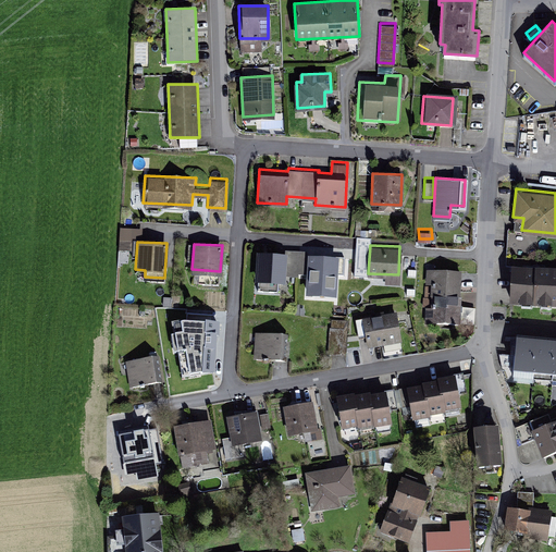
[(258,252),(256,282),(285,284),(286,274),(306,276),(305,297),(336,298),(338,272),(344,272),(345,255),(317,254),(317,257),(307,256),(307,249),(284,247),(283,254),(258,252)]
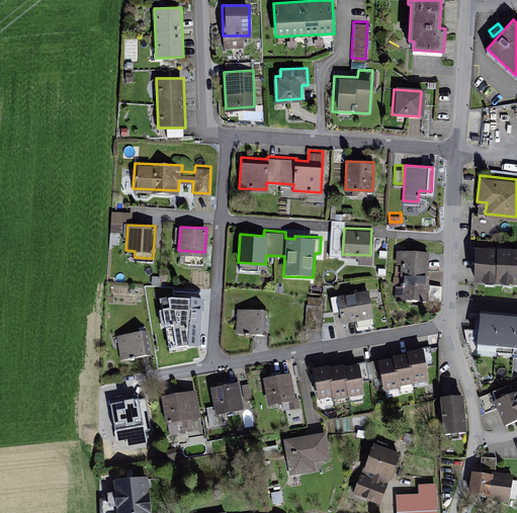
[(428,275),(429,251),(397,250),(396,274),(394,274),(393,282),(400,282),(400,284),(395,283),(394,300),(428,301),(429,275),(428,275)]
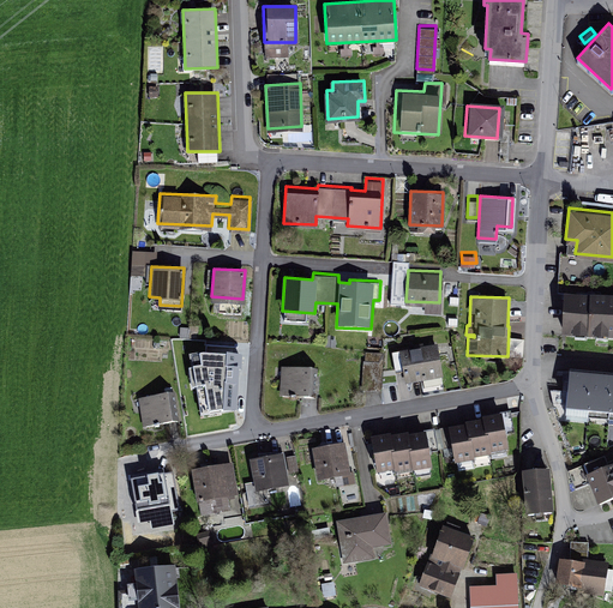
[(612,299),(565,296),(563,336),(612,338),(612,299)]
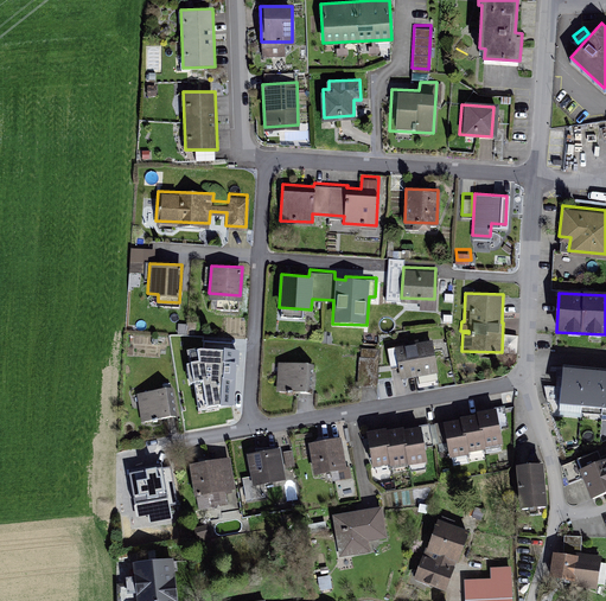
[(395,345),(399,373),(434,369),(431,339),(395,345)]
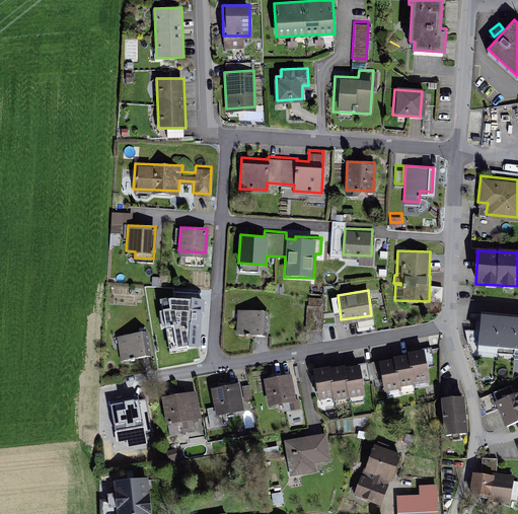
[(170,297),(158,299),(160,310),(157,310),(160,329),(164,329),(168,353),(199,347),(201,300),(170,297)]
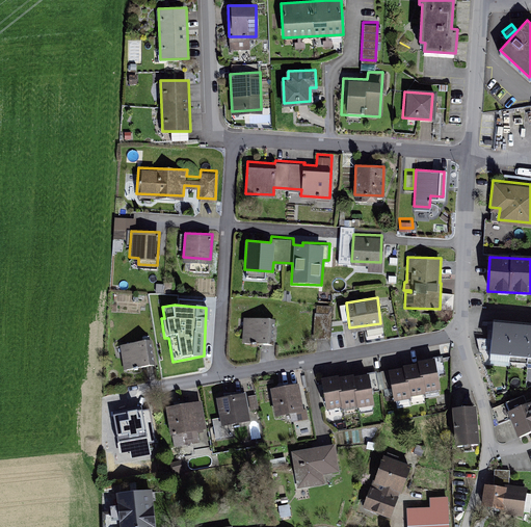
[(243,315),(242,338),(272,339),(273,317),(243,315)]
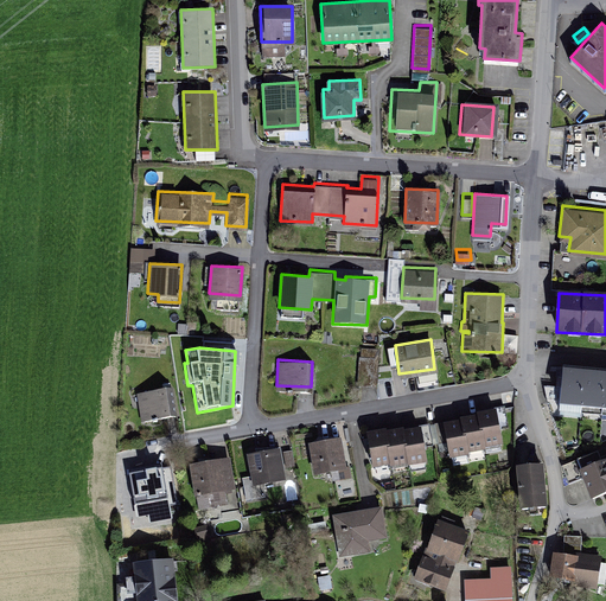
[(605,413),(605,373),(565,370),(561,409),(605,413)]
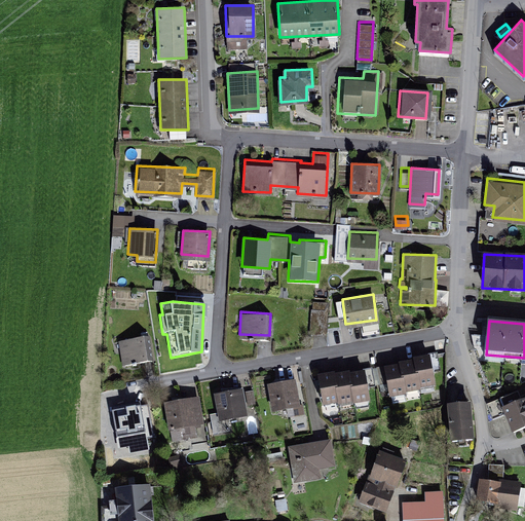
[(119,337),(122,360),(152,356),(149,333),(119,337)]
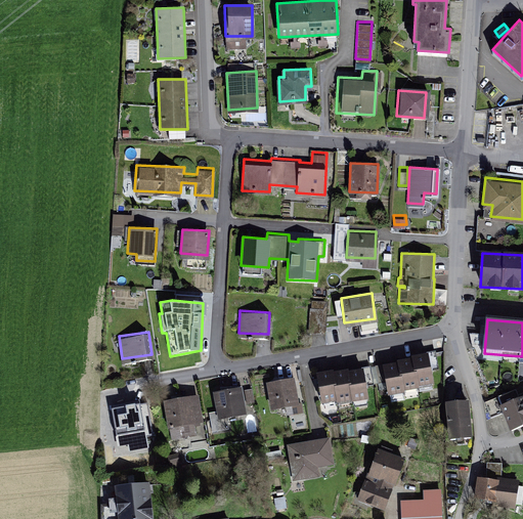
[(384,379),(387,397),(404,394),(404,391),(419,389),(418,387),(433,384),(430,369),(439,368),(435,348),(412,352),(413,356),(410,357),(411,358),(396,361),(396,362),(389,364),(388,361),(375,363),(378,380),(384,379)]
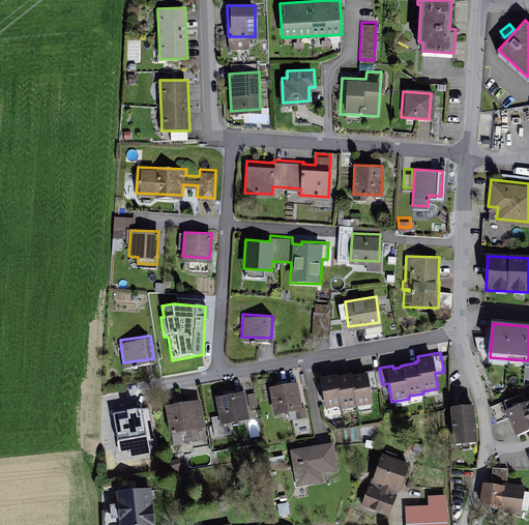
[(319,378),(325,409),(340,407),(340,409),(354,406),(355,408),(372,405),(370,389),(378,387),(374,369),(365,370),(366,374),(352,377),(351,375),(336,377),(336,375),(319,378)]
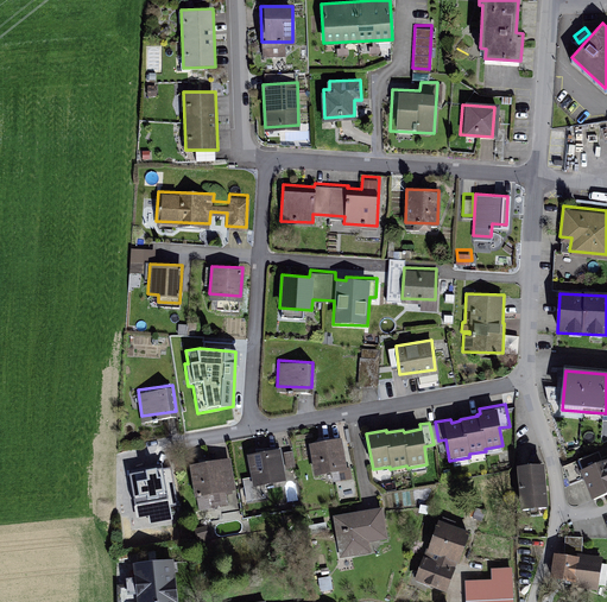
[(308,441),(314,474),(345,468),(339,436),(308,441)]
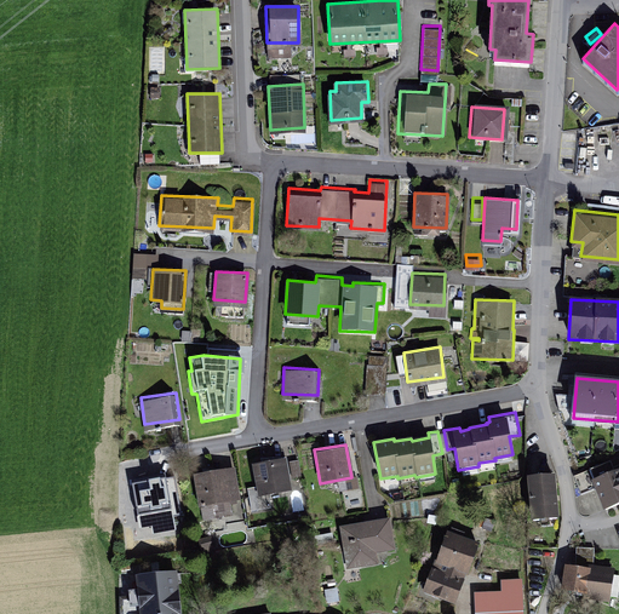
[(251,462),(257,494),(290,488),(284,455),(251,462)]
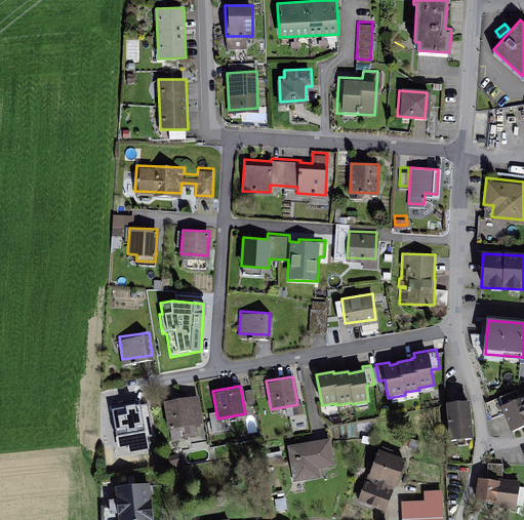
[(502,410),(511,430),(523,424),(523,389),(518,392),(516,387),(485,399),(491,414),(502,410)]
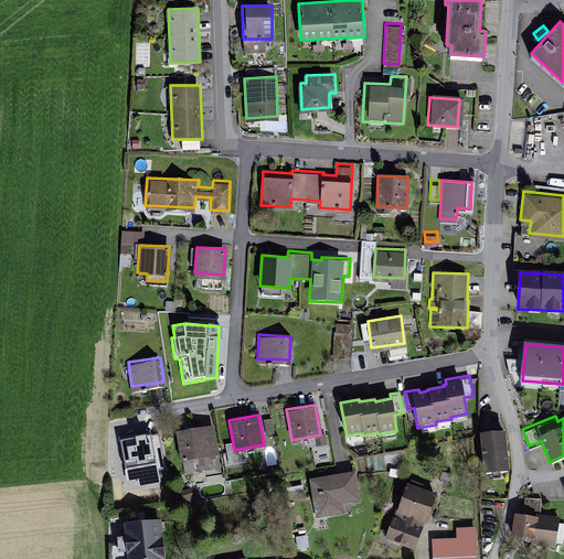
[(177,431),(181,455),(219,449),(214,425),(177,431)]
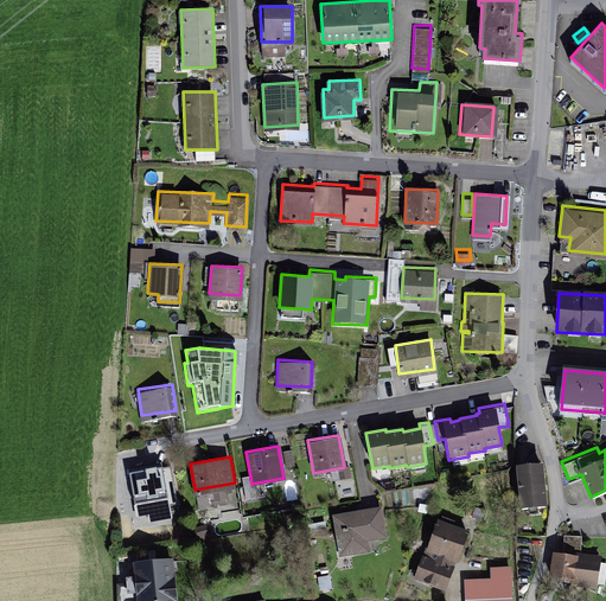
[(520,506),(544,504),(541,462),(516,465),(520,506)]
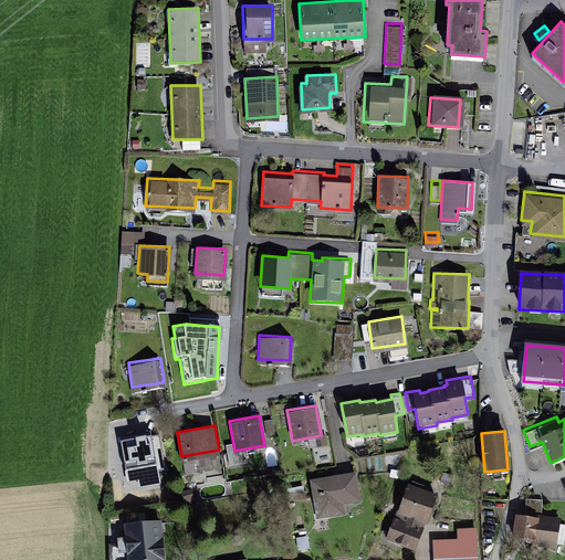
[(128,466),(156,462),(152,434),(124,439),(128,466)]
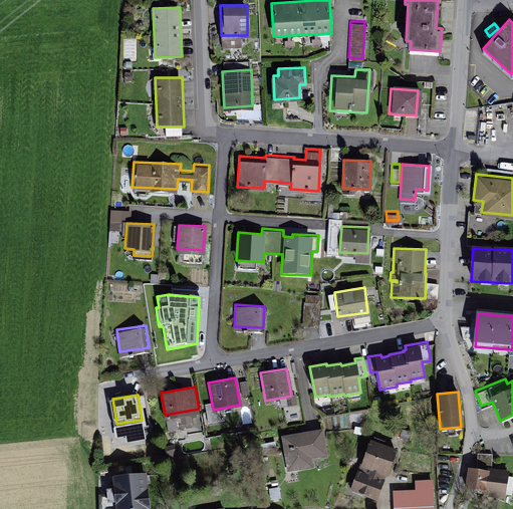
[(322,427),(280,434),(286,468),(312,463),(311,453),(326,451),(322,427)]
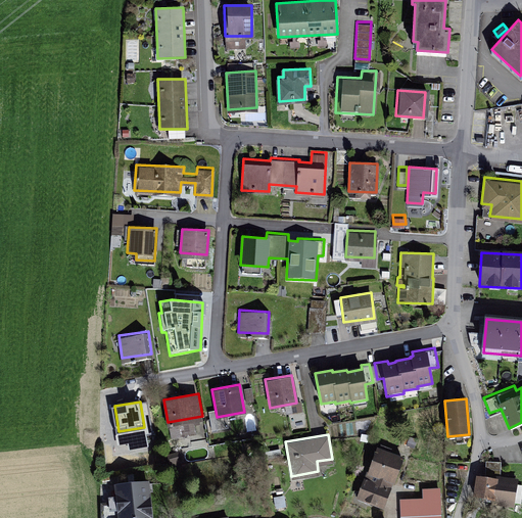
[(394,484),(405,458),(377,448),(367,473),(365,472),(354,499),(383,510),(391,488),(390,488),(392,484),(394,484)]
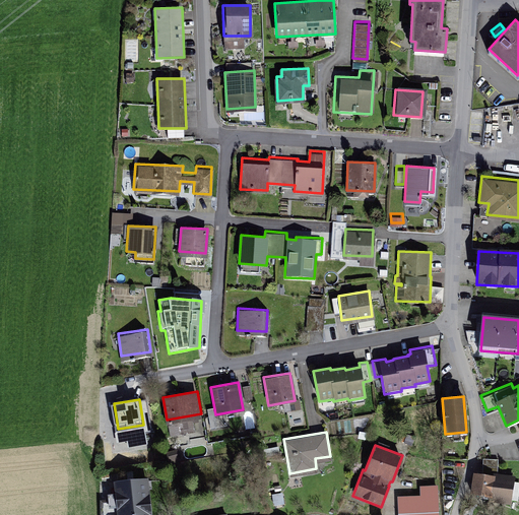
[(497,456),(482,455),(481,470),(497,470),(497,456)]
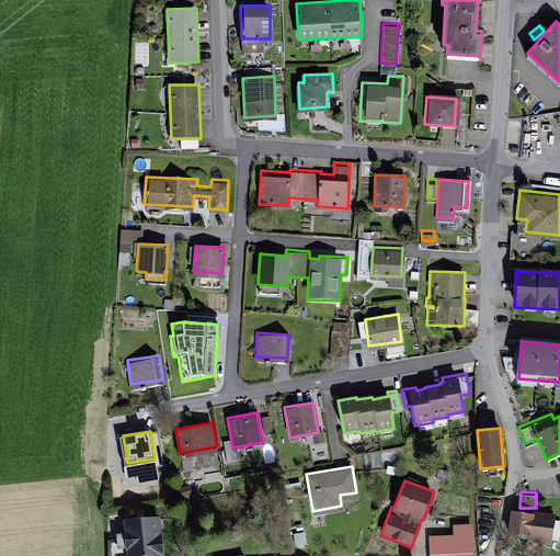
[(511,535),(547,541),(550,514),(514,510),(511,535)]
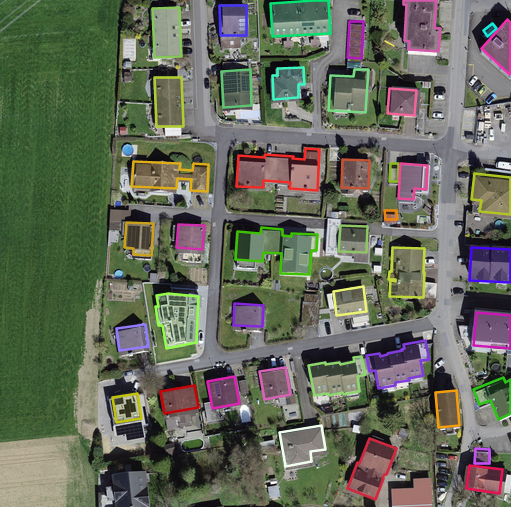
[(112,473),(115,506),(147,506),(144,470),(112,473)]
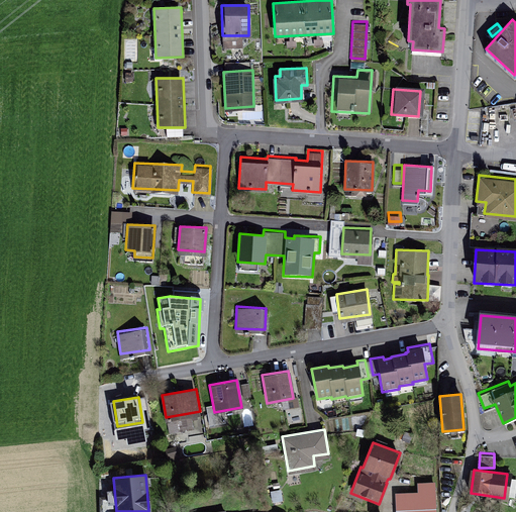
[(395,492),(395,511),(434,511),(433,480),(417,481),(417,491),(395,492)]
